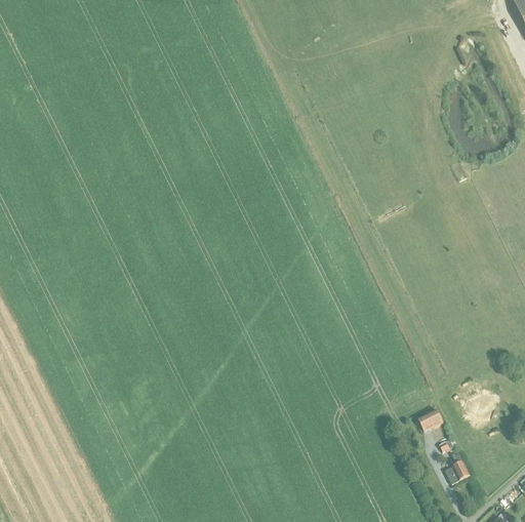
[(513,0),(524,26),(524,0),(513,0)]
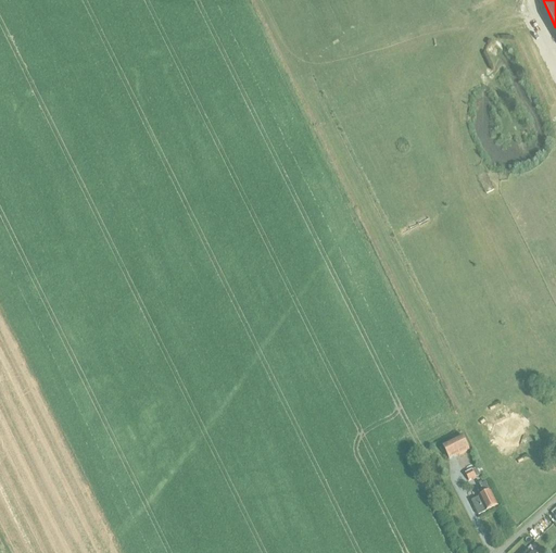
[(443,444),(450,457),(470,448),(464,435),(443,444)]
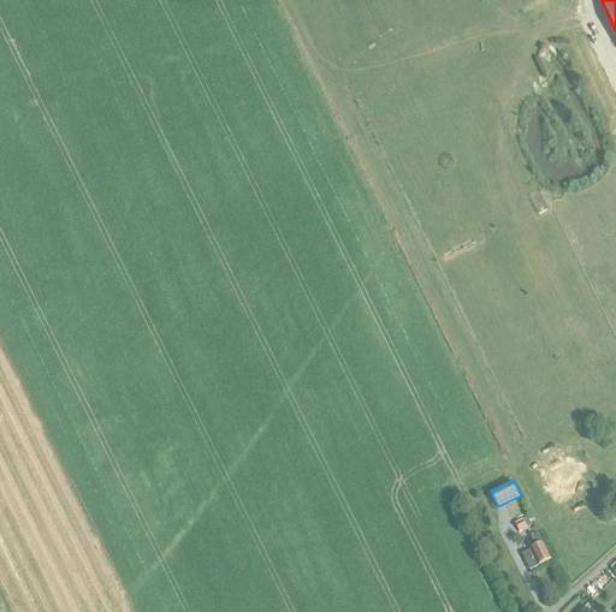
[(528,515),(515,522),(520,529),(532,523),(528,515)]
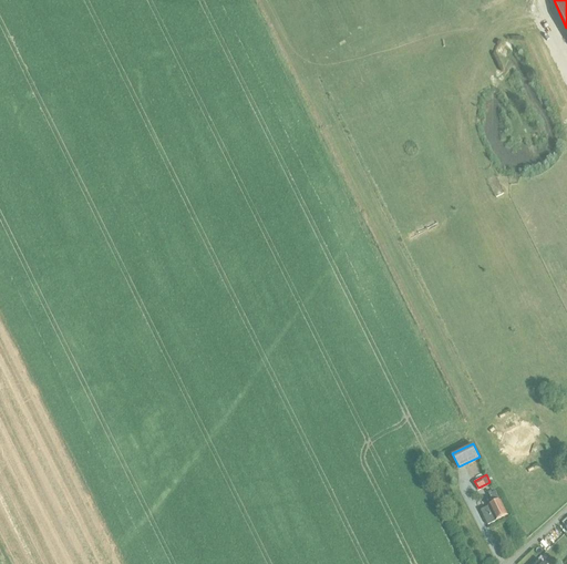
[(494,503),(482,509),(488,524),(507,515),(496,491),(492,492),(492,491),(488,492),(494,503)]
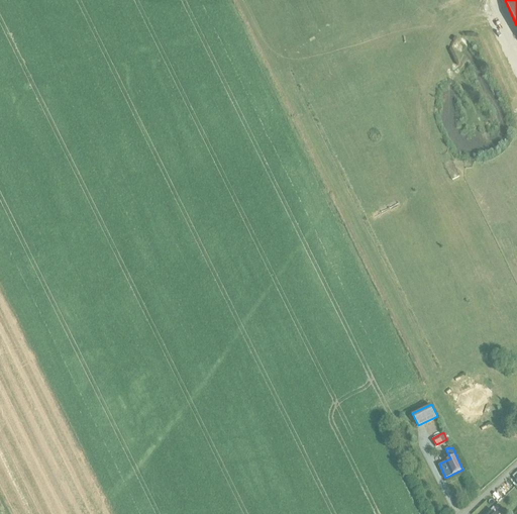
[(507,490),(514,484),(509,480),(503,486),(507,490)]
